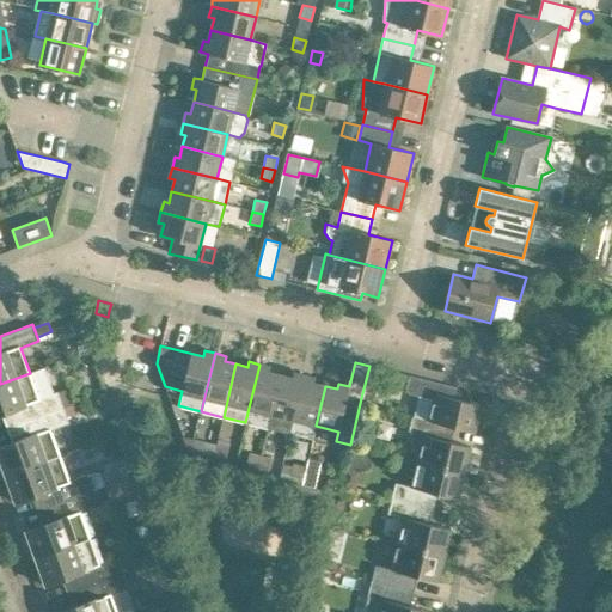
[(245,422),(268,428),(281,374),(269,372),(270,367),(259,365),(245,422)]
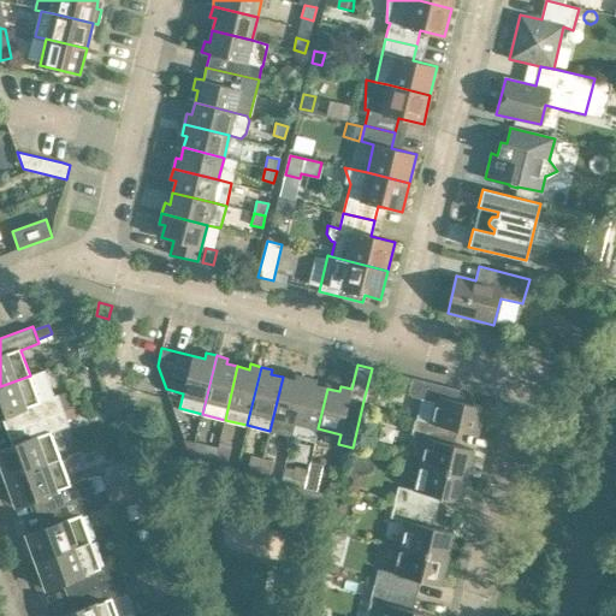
[(363,401),(379,404),(388,373),(372,368),(363,401)]
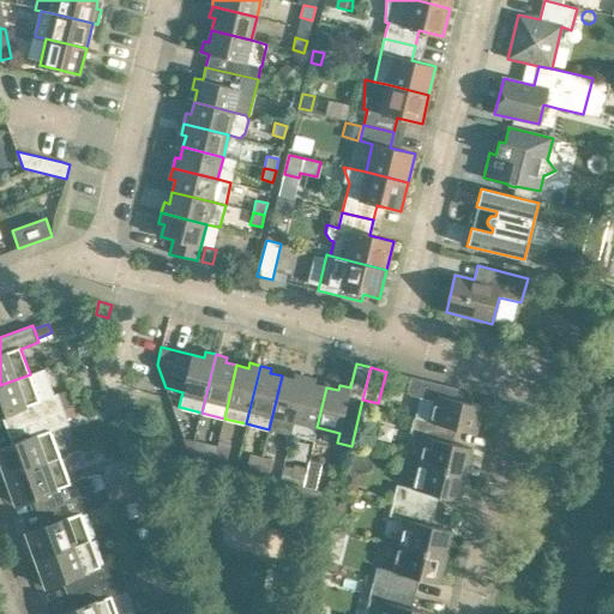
[(30,374),(0,385),(0,415),(11,413),(16,427),(64,409),(58,395),(58,393),(54,395),(44,369),(30,374)]
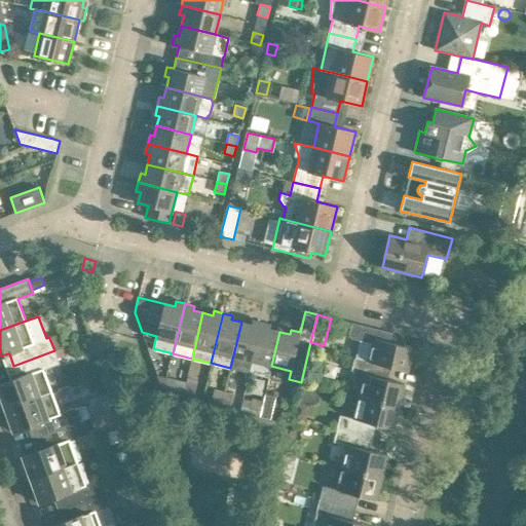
[(252,325),(241,322),(230,368),(249,372),(261,323),(253,321),(252,325)]
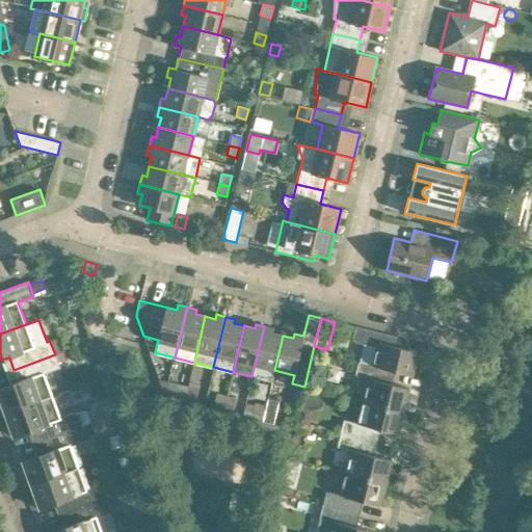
[(271,381),(274,370),(283,336),(272,333),(273,328),(264,326),(251,376),(271,381)]
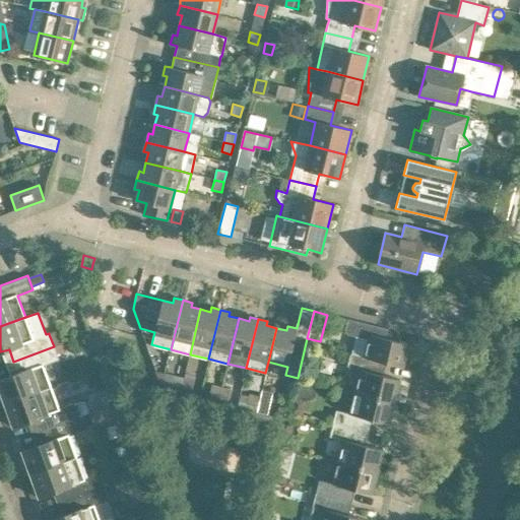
[(347,319),(344,330),(348,335),(353,337),(349,353),(381,362),(386,363),(402,367),(408,344),(385,338),(388,329),(347,319)]
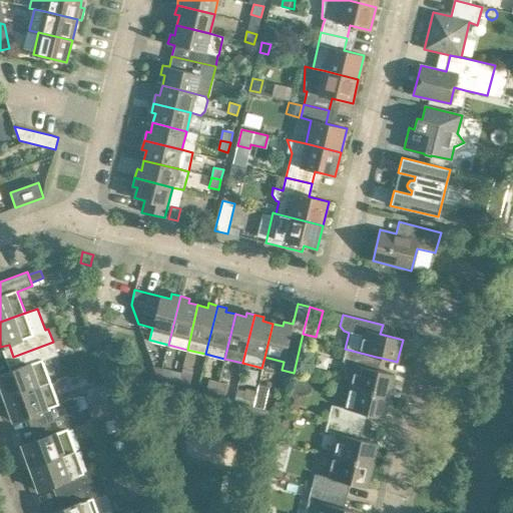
[(0,374),(0,385),(5,399),(50,382),(42,361),(57,355),(53,342),(13,357),(17,368),(0,374)]
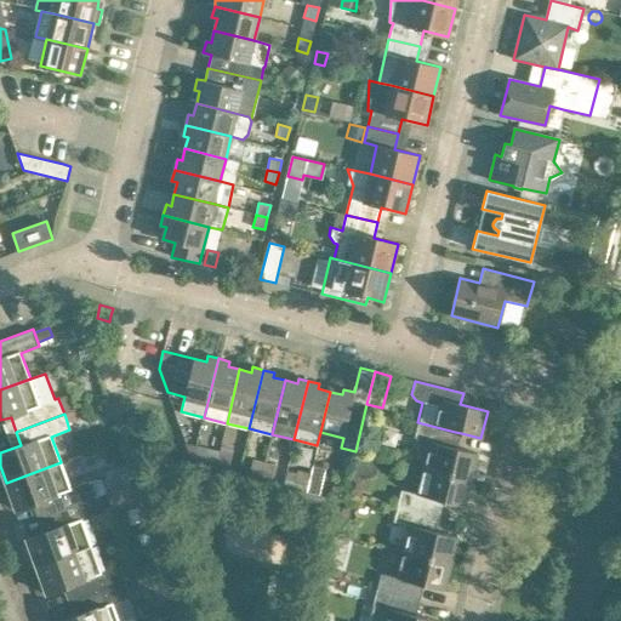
[(451,446),(455,432),(417,422),(414,438),(429,442),(423,468),(471,479),(477,453),(451,446)]
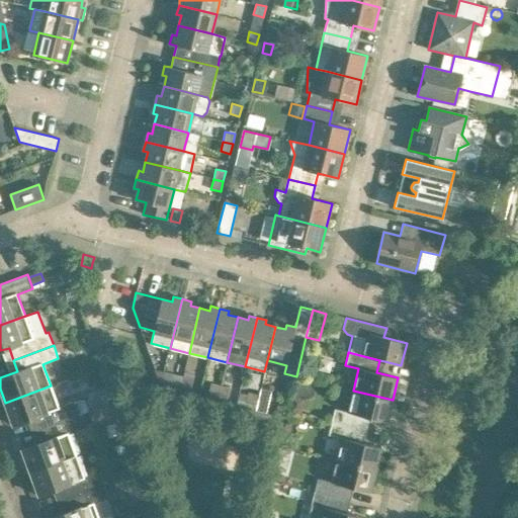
[(164,372),(154,369),(159,381),(162,381),(164,372)]
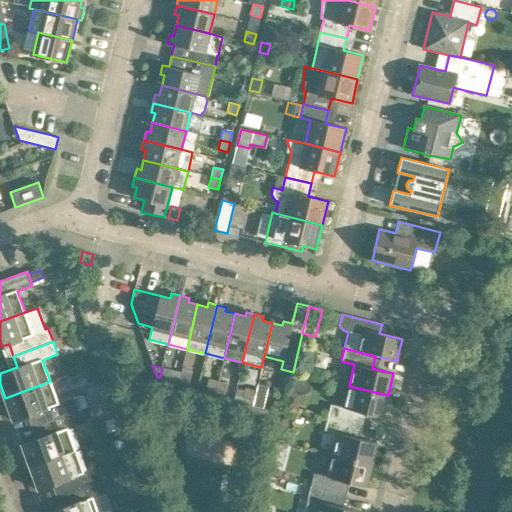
[(162,368),(160,377),(161,378),(169,379),(179,382),(181,372),(171,370),(162,368)]
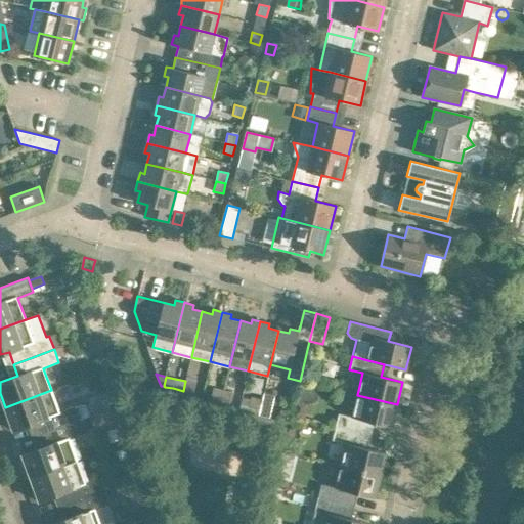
[(195,384),(185,381),(183,391),(193,393),(195,384)]
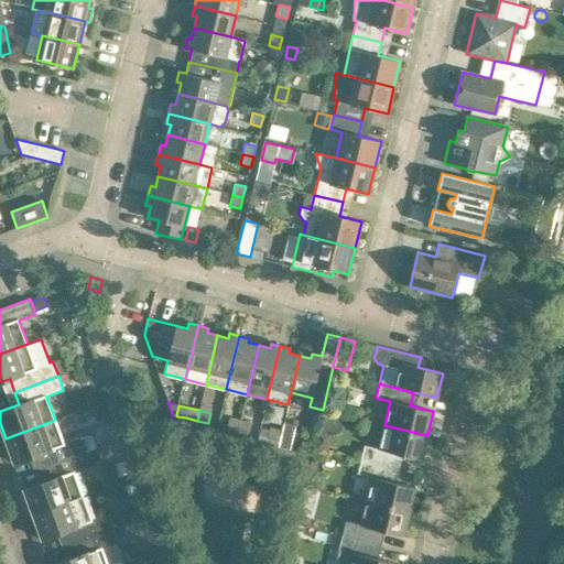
[(227,427),(238,431),(240,420),(229,418),(227,427)]
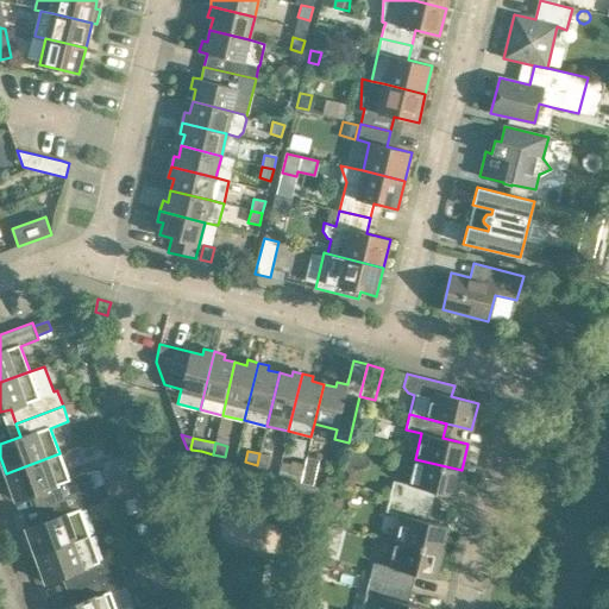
[(60,453),(6,473),(16,500),(41,491),(45,506),(104,484),(99,472),(87,472),(69,479),(60,453)]
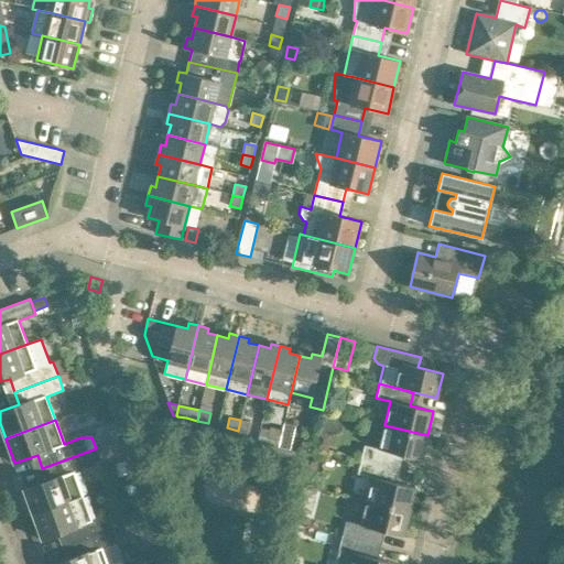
[(240,420),(238,431),(249,433),(251,423),(240,420)]
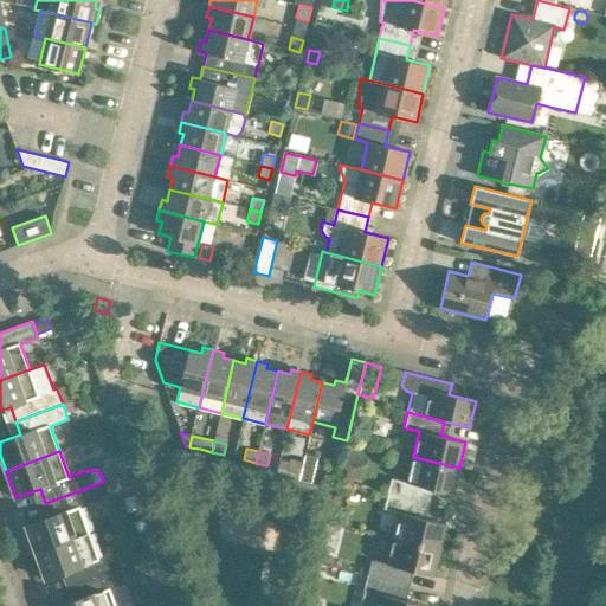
[(393,478),(388,494),(424,503),(429,488),(453,494),(453,490),(462,490),(465,474),(459,470),(459,468),(413,457),(407,482),(393,478)]
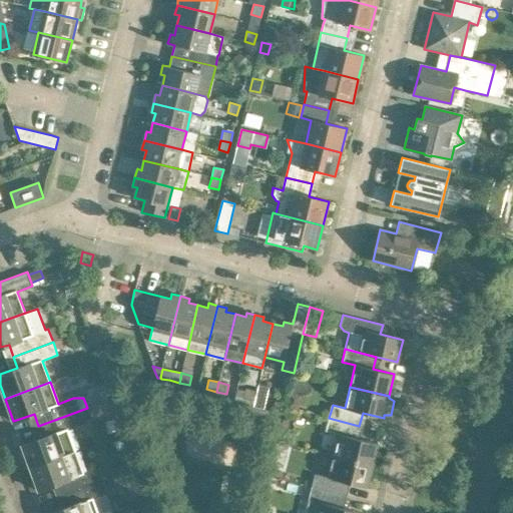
[(245,391),(241,404),(252,407),(257,391),(245,389),(245,391)]
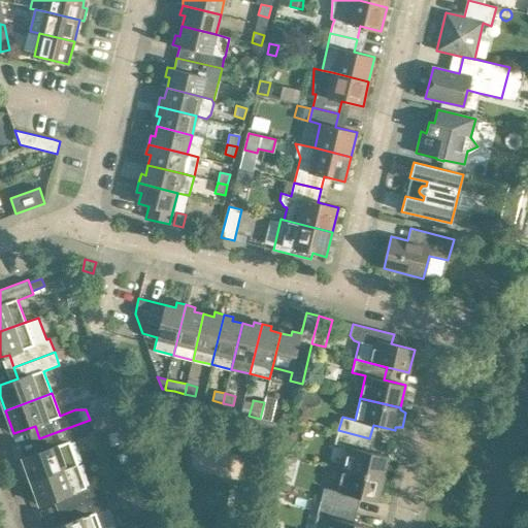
[(279,423),(291,426),(293,418),(282,415),(279,423)]
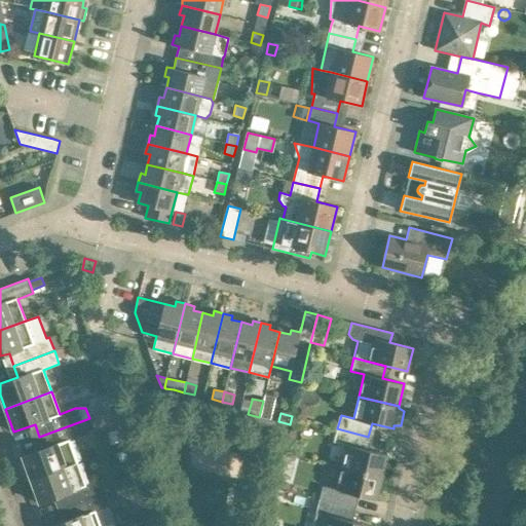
[(23,456),(31,480),(77,462),(69,441),(85,435),(92,428),(89,418),(39,437),(44,449),(23,456)]
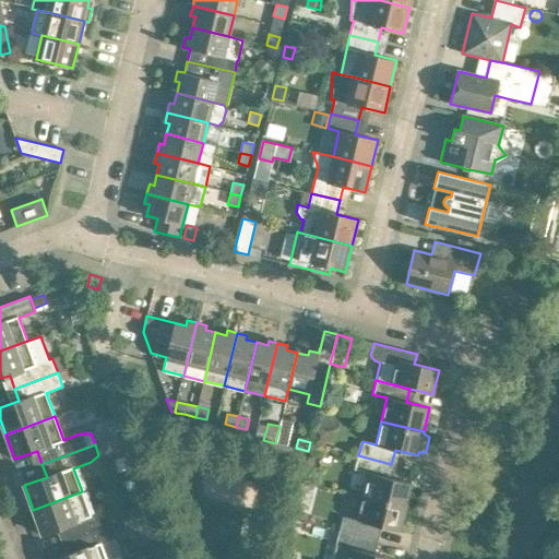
[(388,477),(391,464),(358,455),(355,470),(369,474),(364,497),(405,507),(411,483),(388,477)]
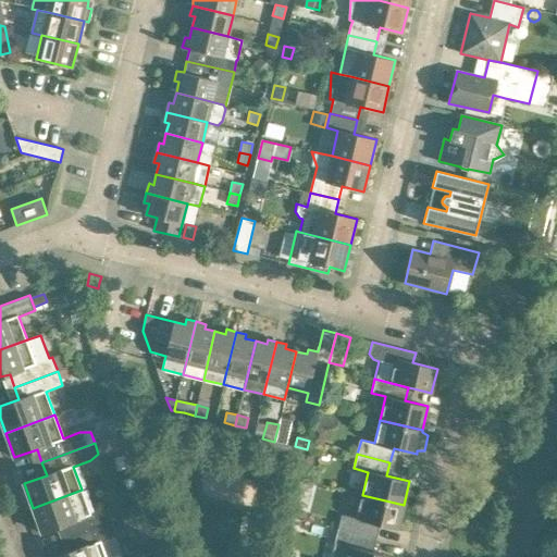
[(300,480),(298,489),(311,492),(313,483),(300,480)]
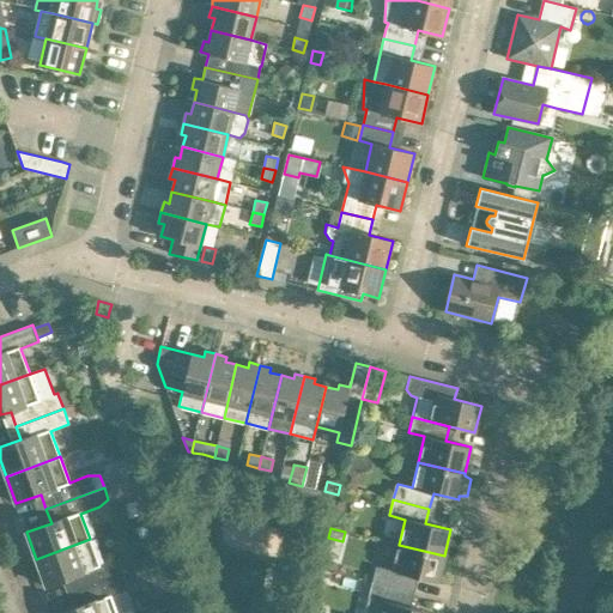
[(90,539),(36,559),(46,586),(71,577),(77,592),(123,574),(135,569),(132,560),(117,558),(99,565),(90,539)]
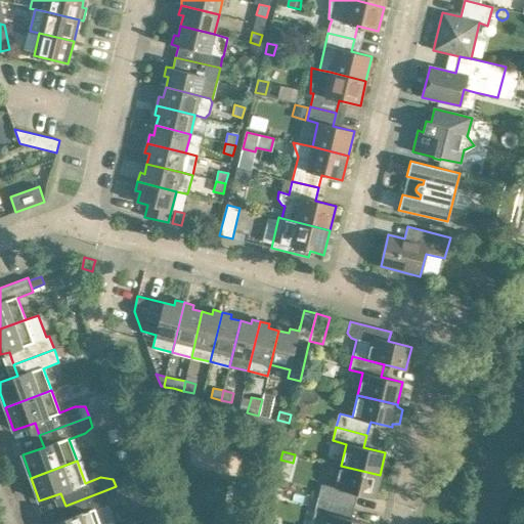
[(375,497),(380,475),(341,466),(336,487),(321,484),(318,497),(349,506),(352,492),(375,497)]
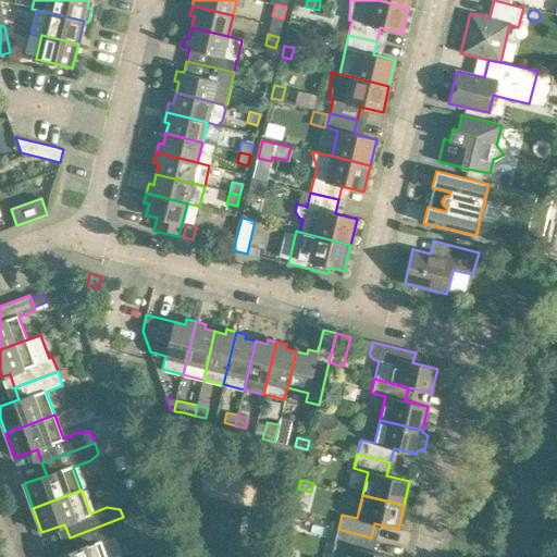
[(54,556),(106,556),(101,542),(118,535),(126,525),(123,517),(112,521),(70,537),(74,551),(54,556)]
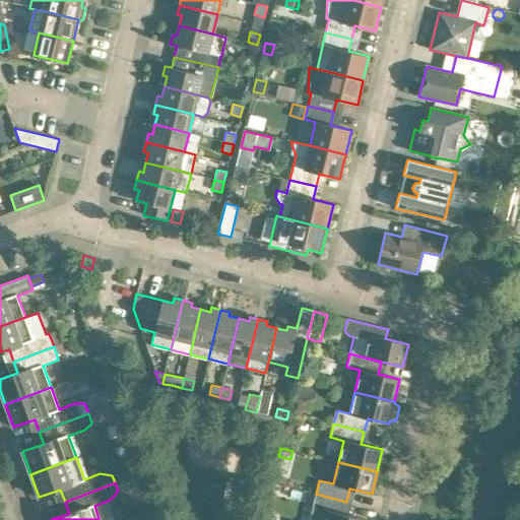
[(365,519),(343,514),(346,502),(316,494),(313,507),(311,514),(314,518),(321,519),(365,519)]
